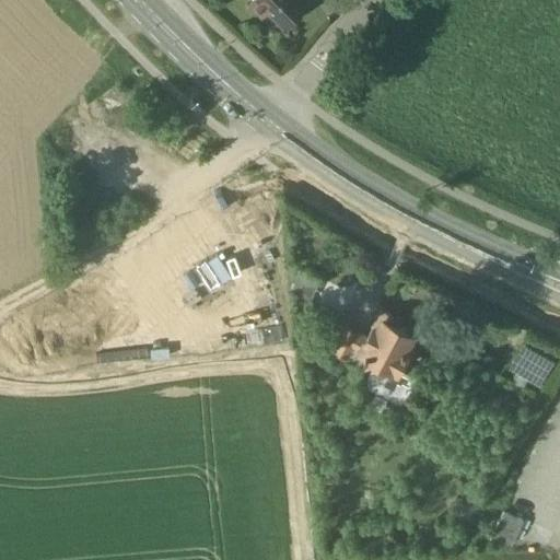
[(303,3),(305,0),(258,0),(252,7),(265,19),(269,14),(286,30),(307,7),(303,3)]
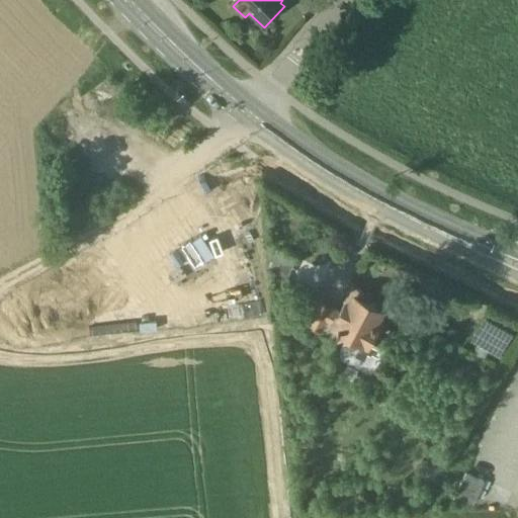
[(276,248),(268,269),(304,283),(313,262),(276,248)]
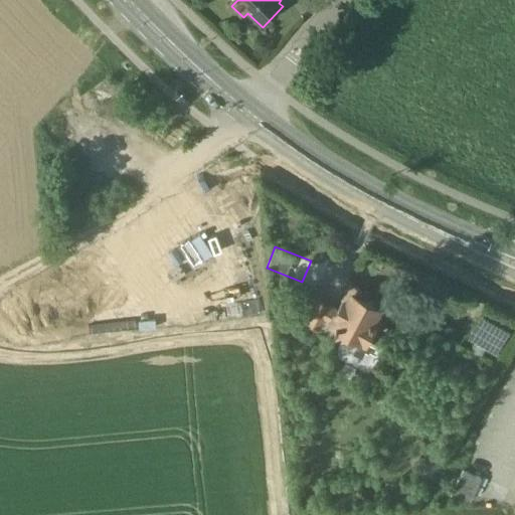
[(351,285),(337,310),(317,299),(306,320),(323,328),(327,321),(364,340),(375,318),(373,317),(379,305),(364,298),(366,293),(351,285)]
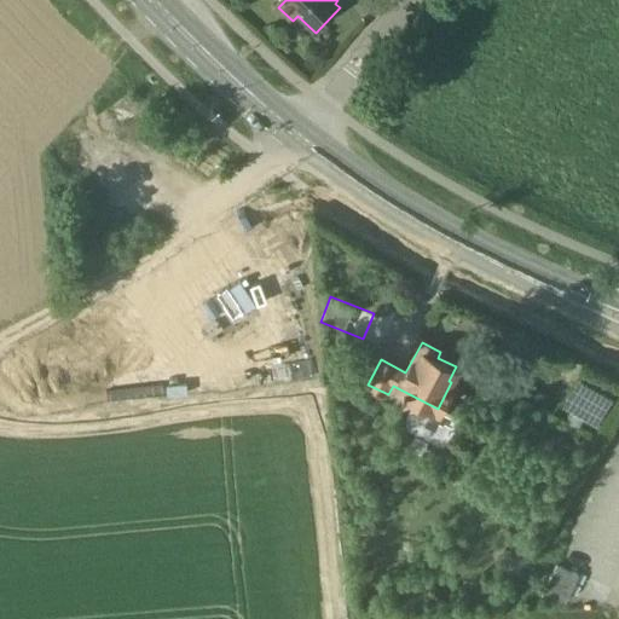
[(583,418),(572,411),(563,427),(576,433),(583,418)]
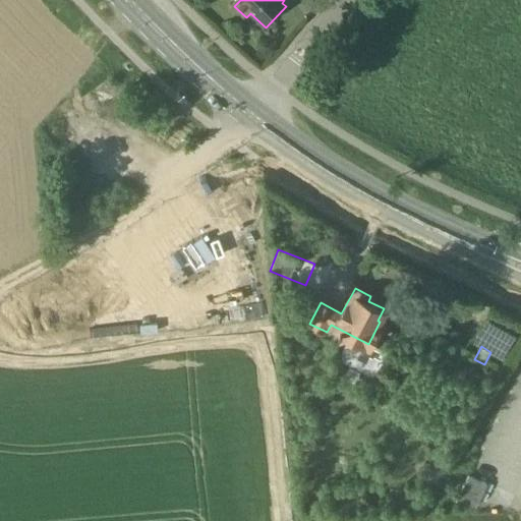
[(453,505),(472,514),(486,483),(467,475),(453,505)]
